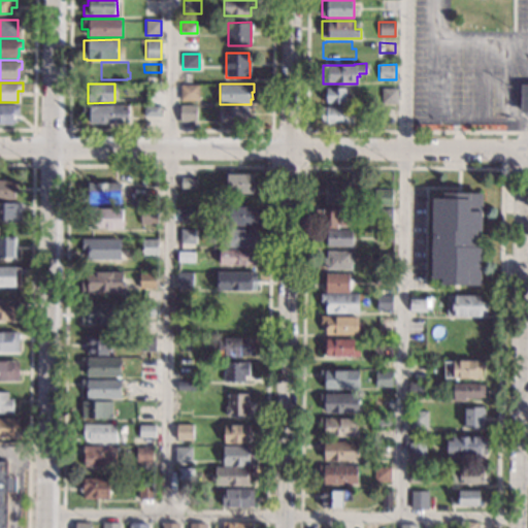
[(198,100),(179,100),(179,86),(198,85),(198,100)]
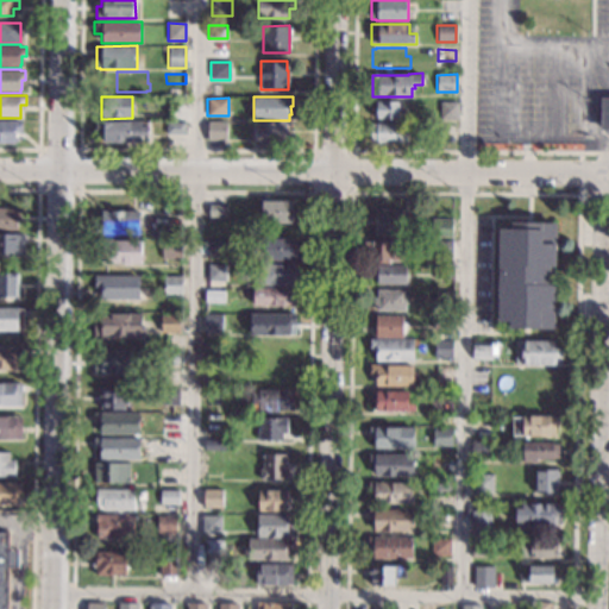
[(400,119),(376,119),(376,101),(400,101),(400,119)]
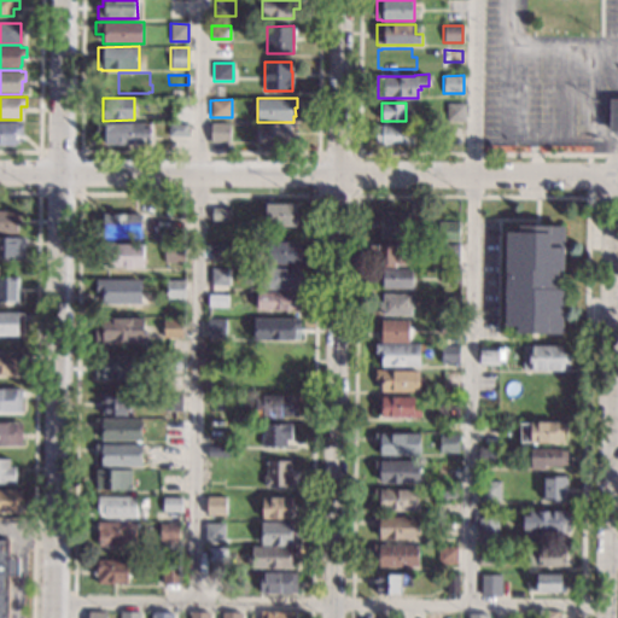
[(464,104),(465,121),(445,121),(445,104),(464,104)]
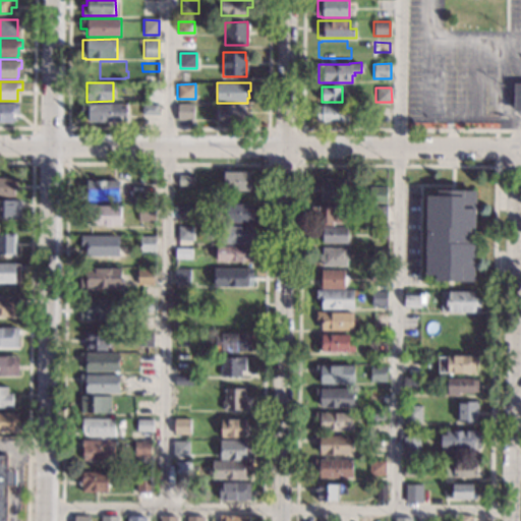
[(19,113),(12,113),(12,123),(0,123),(0,103),(19,103),(19,113)]
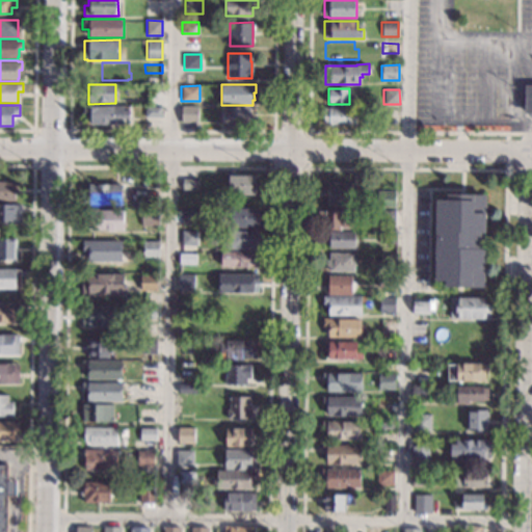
[(129,107),(129,125),(89,125),(89,106),(129,107)]
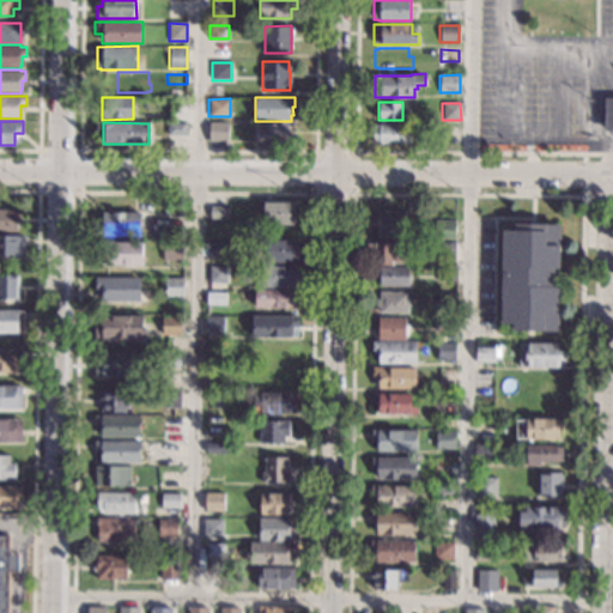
[(228,140),(207,140),(207,122),(228,122),(228,140)]
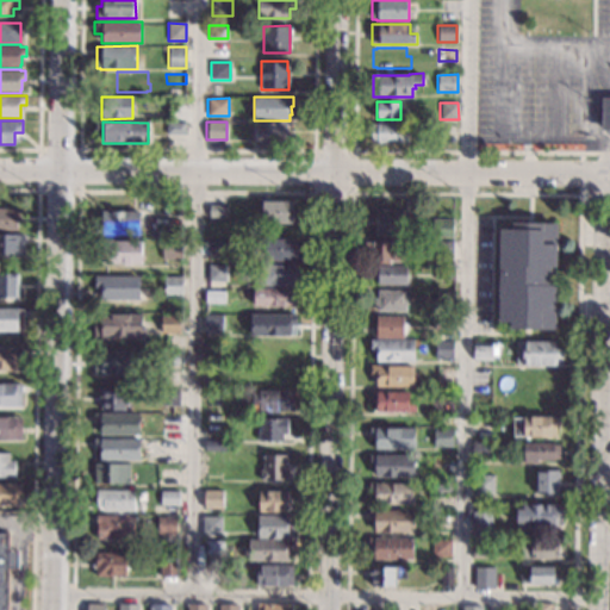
[(185,123),(185,135),(166,135),(166,123),(185,123)]
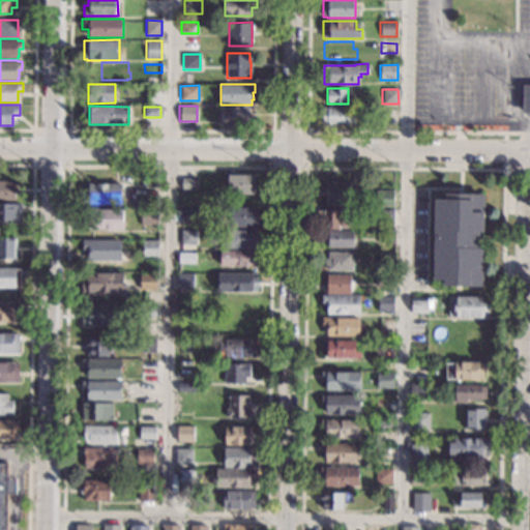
[(248,114),(256,114),(256,127),(219,127),(219,107),(248,107),(248,114)]
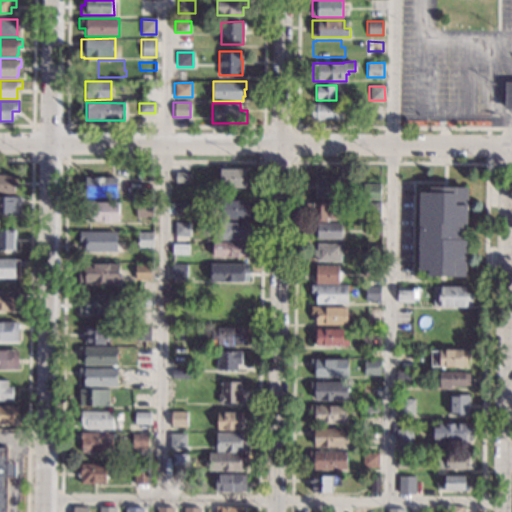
[(337,110),(341,110),(341,119),(311,120),(311,104),(337,104),(337,110)]
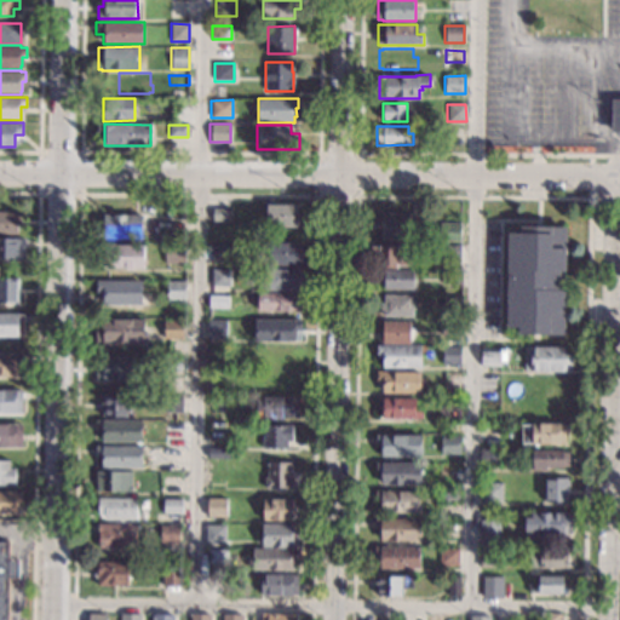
[(299,214),(302,214),(302,228),(265,228),(265,205),(299,205),(299,214)]
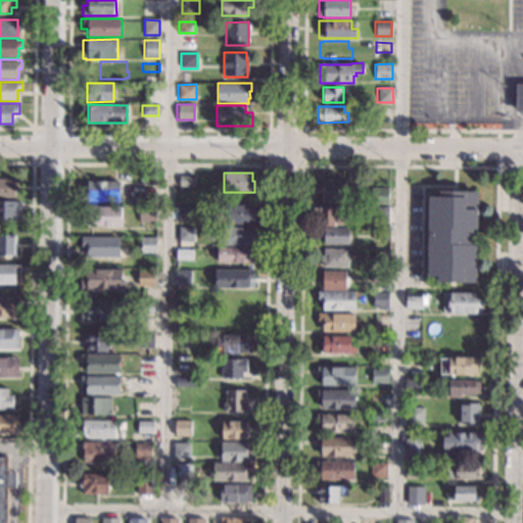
[(196,187),(180,187),(180,175),(196,175),(196,187)]
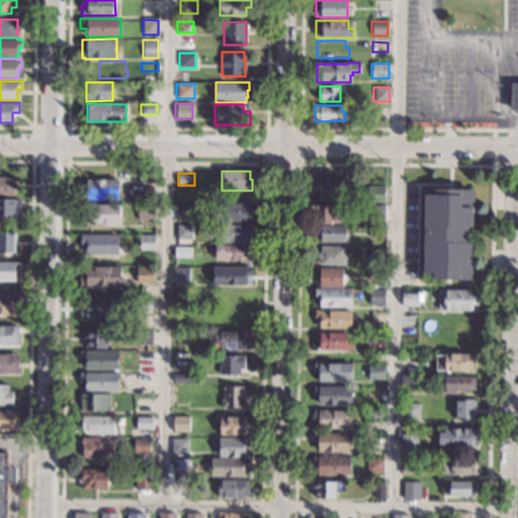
[(14,197),(0,197),(0,177),(14,177),(14,197)]
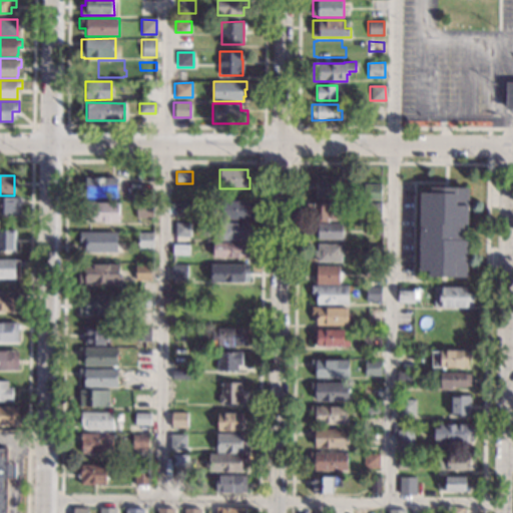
[(339,197),(315,197),(315,176),(339,176),(339,197)]
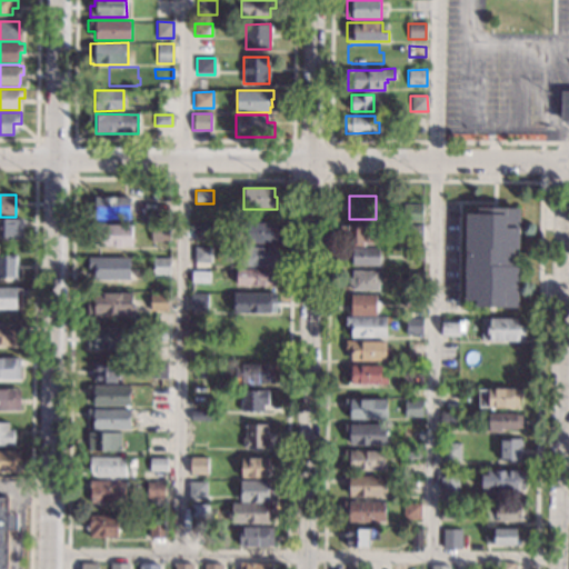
[(131,218),(88,218),(88,207),(93,207),(93,197),(131,197),(131,218)]
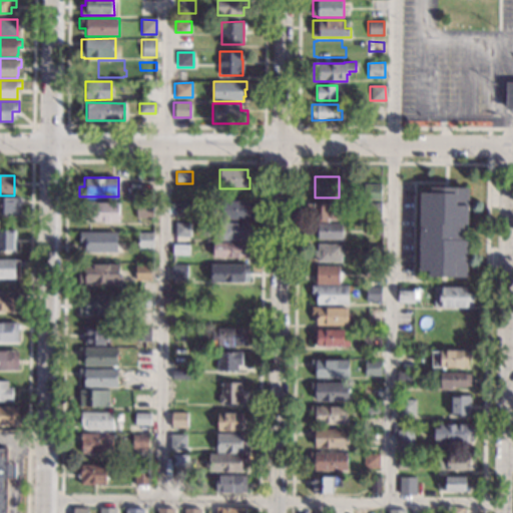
[(381,200),(364,200),(364,184),(381,184),(381,200)]
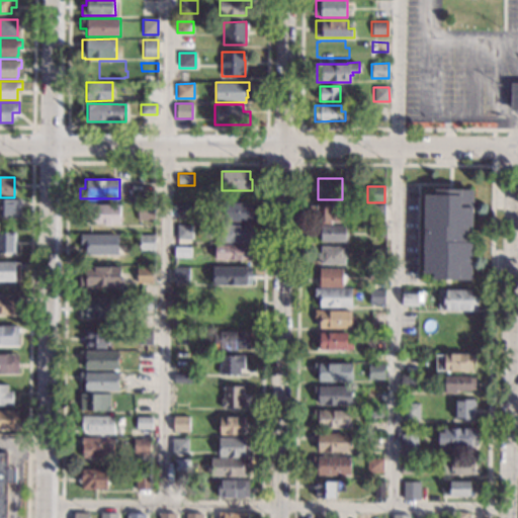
[(473,228),(468,228),(468,243),(472,243),(472,279),(433,280),(433,273),(423,273),(423,194),(434,194),(434,188),(473,188),(473,228)]
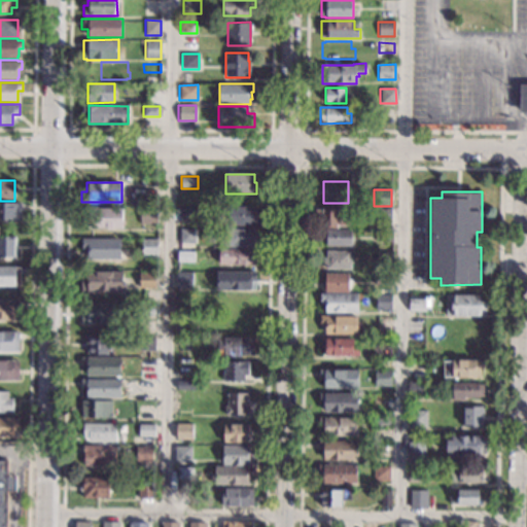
[(159,205),(144,206),(144,198),(159,198),(159,205)]
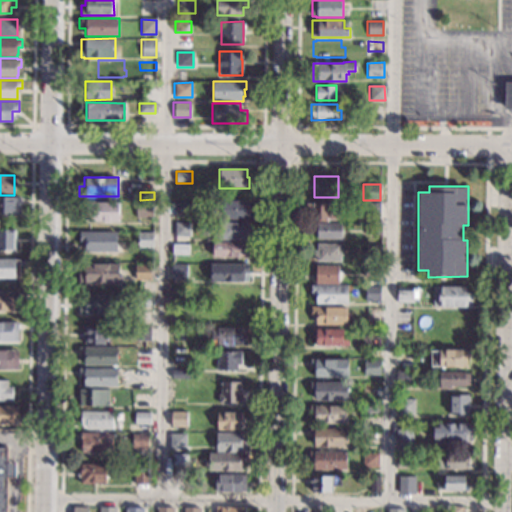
[(21,215),(0,215),(0,196),(21,196),(21,215)]
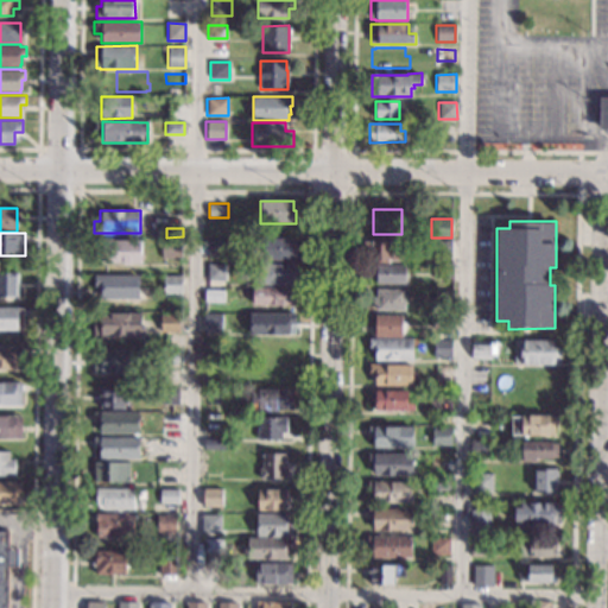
[(141,264),(100,264),(100,251),(96,251),(96,240),(100,240),(100,239),(141,239),(141,264)]
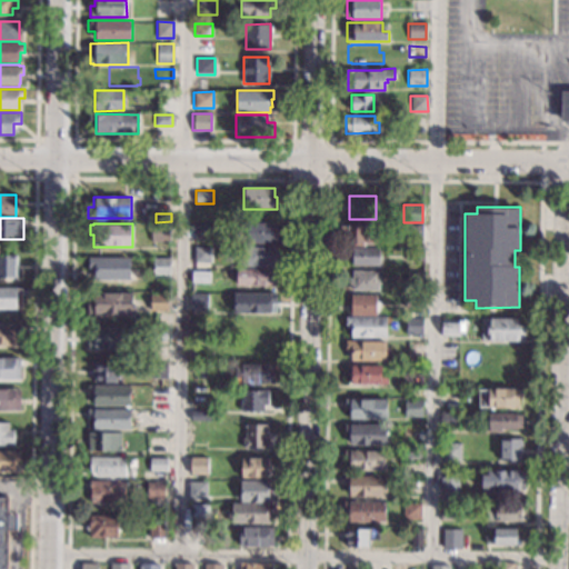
[(209,240),(195,240),(195,225),(209,225),(209,240)]
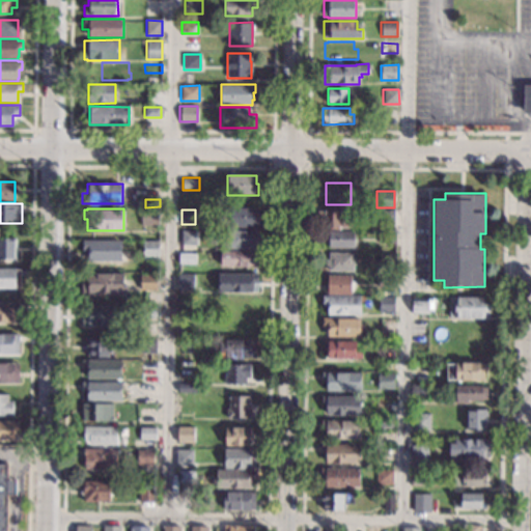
[(259,228),(230,228),(230,210),(259,210),(259,228)]
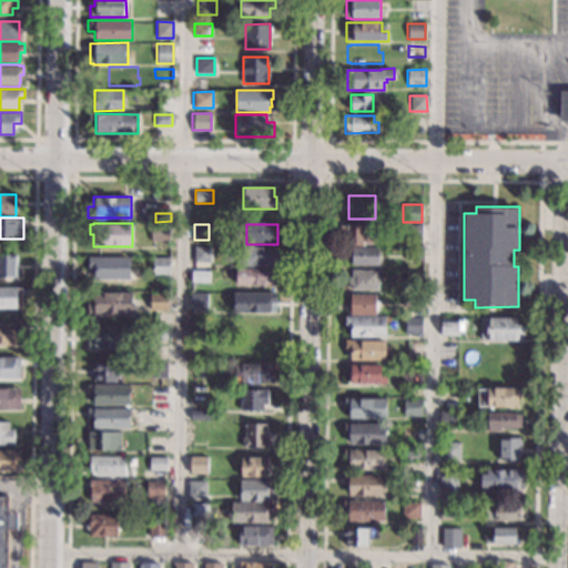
[(170,225),(170,242),(151,242),(151,225),(170,225)]
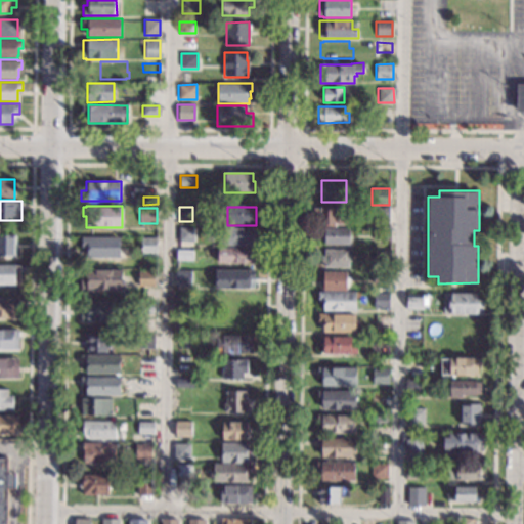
[(350,224),(336,224),(336,226),(319,226),(319,225),(315,225),(315,219),(312,219),(312,208),(350,208),(350,224)]
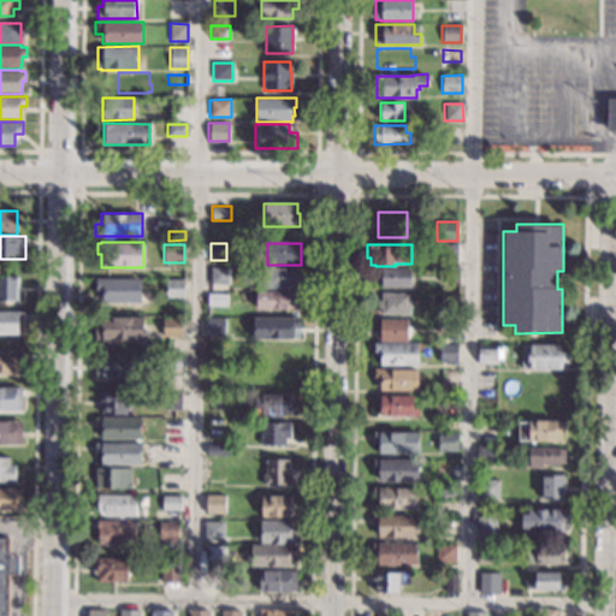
[(458,262),(440,262),(439,255),(431,255),(431,244),(458,244),(458,262)]
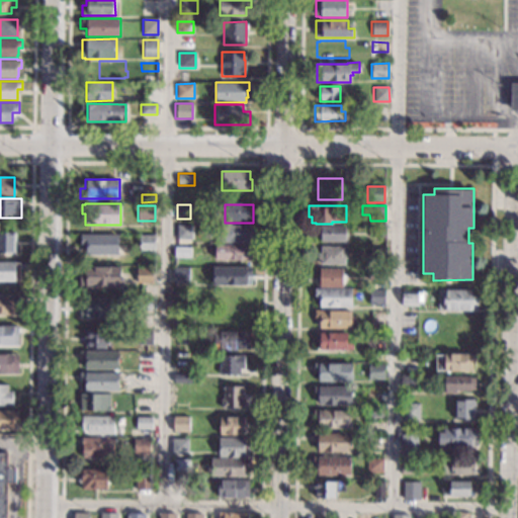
[(192,239),(176,239),(176,225),(192,225),(192,239)]
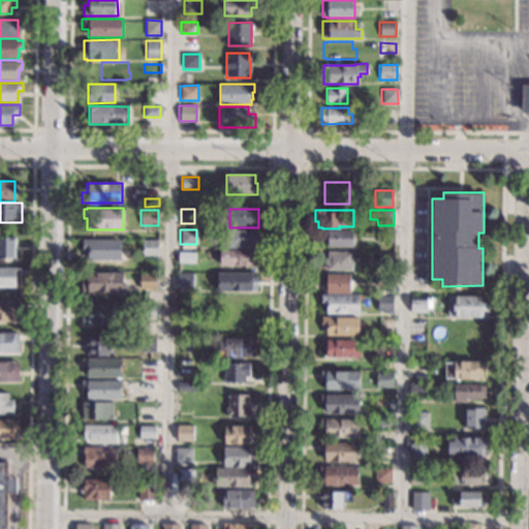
[(258,248),(223,248),(222,235),(227,235),(227,229),(258,229),(258,248)]
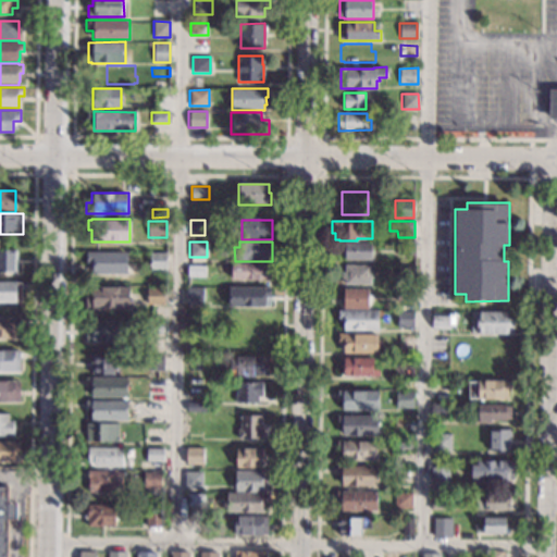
[(372,243),(372,258),(345,258),(345,243),(372,243)]
